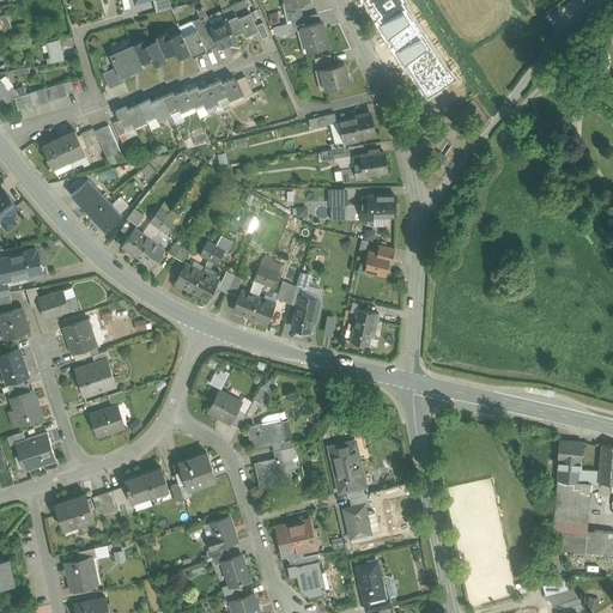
[(353,0),(414,139),(474,95),(460,71),(434,36),(408,0),(353,0)]
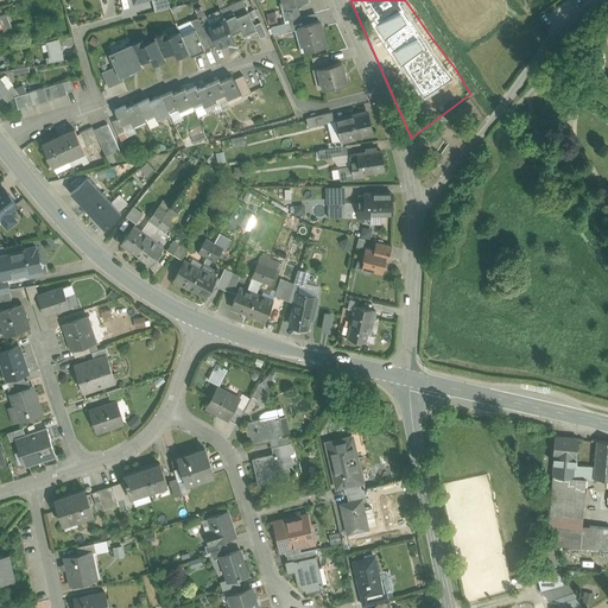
[(298,8),(283,13),(285,21),(301,17),(298,8)]
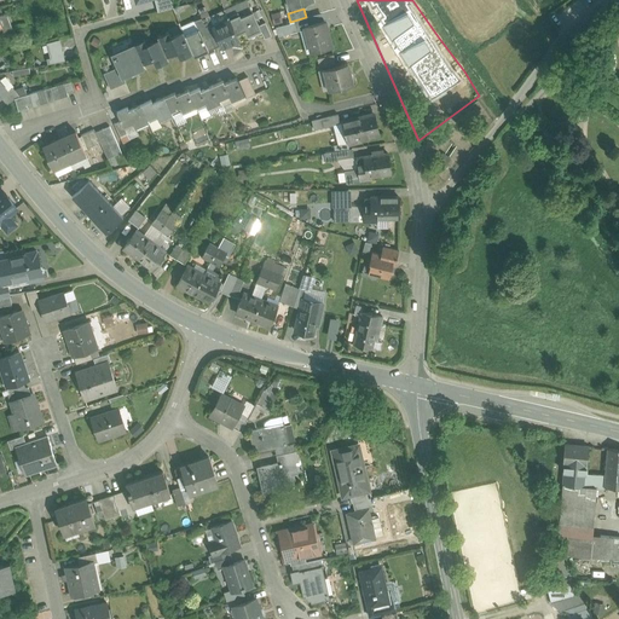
[(225,18),(223,12),(210,18),(214,27),(213,27),(215,30),(221,46),(223,47),(238,41),(236,35),(229,19),(229,21),(227,17),(225,18)]
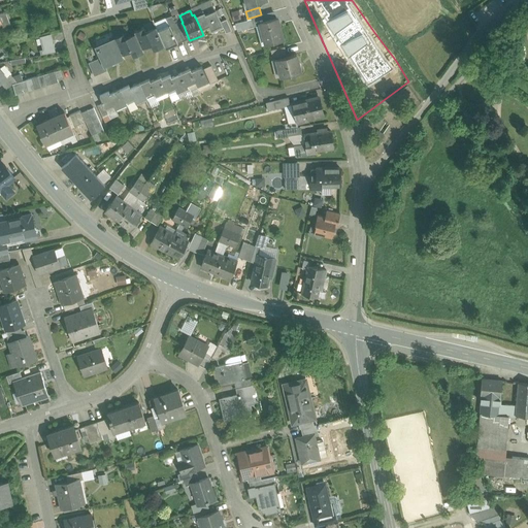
[(205,15),(203,10),(194,14),(195,18),(195,17),(201,30),(208,26),(212,33),(223,28),(221,22),(216,10),(205,15)]
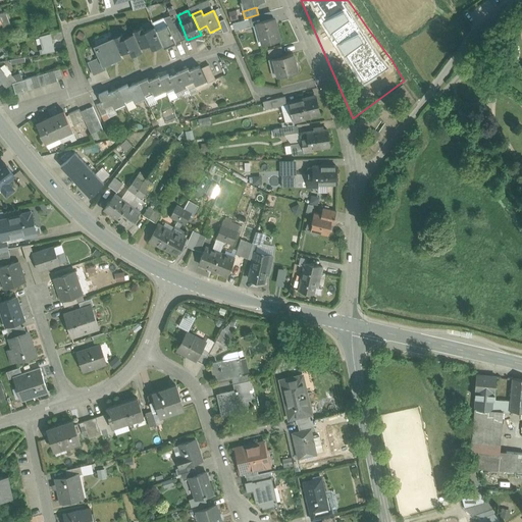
[(229,12),(231,19),(239,17),(237,10),(229,12)]
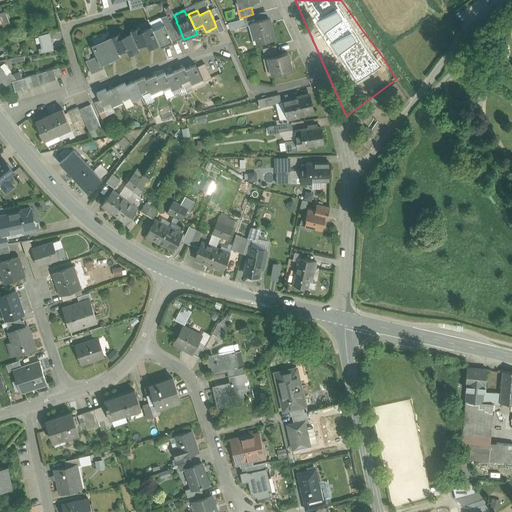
[(5,12),(0,13),(0,19),(2,24),(1,24),(3,27),(10,24),(5,12)]
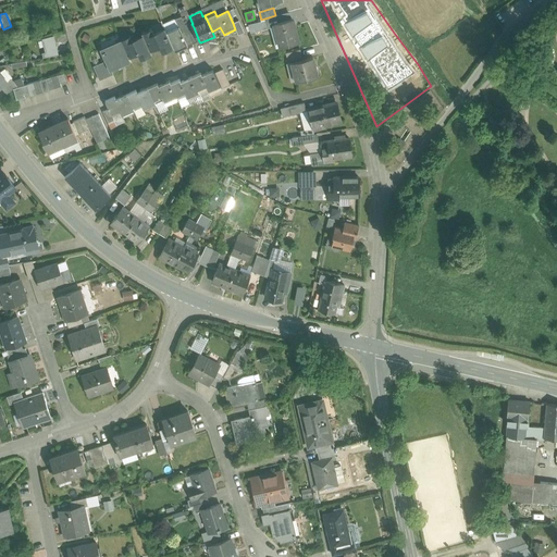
[(188,14),(182,16),(187,29),(194,27),(192,24),(193,24),(189,16),(188,14)]
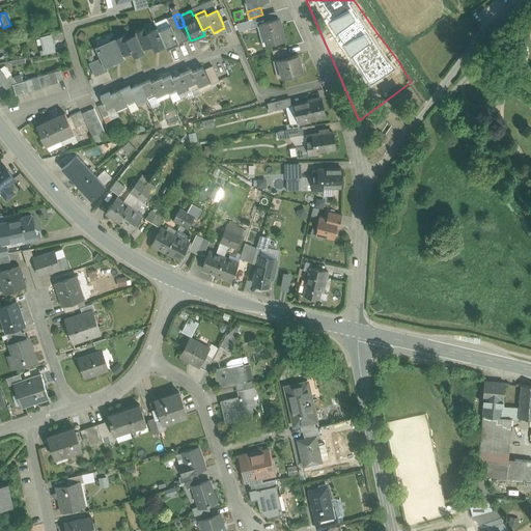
[(262,15),(249,19),(251,28),(254,28),(254,25),(261,23),(268,21),(266,15),(262,15)]
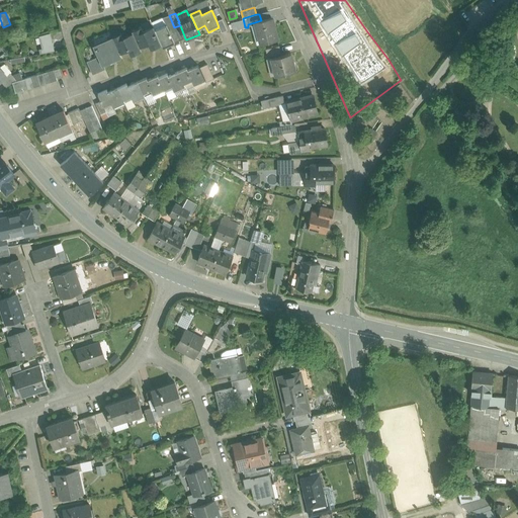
[(169,30),(174,27),(169,15),(163,18),(166,24),(169,30)]
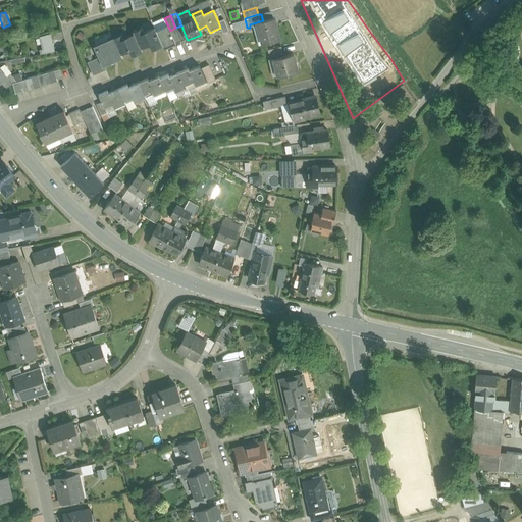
[(263,20),(257,22),(258,25),(260,36),(263,35),(266,44),(280,40),(278,30),(276,30),(273,17),(263,20)]
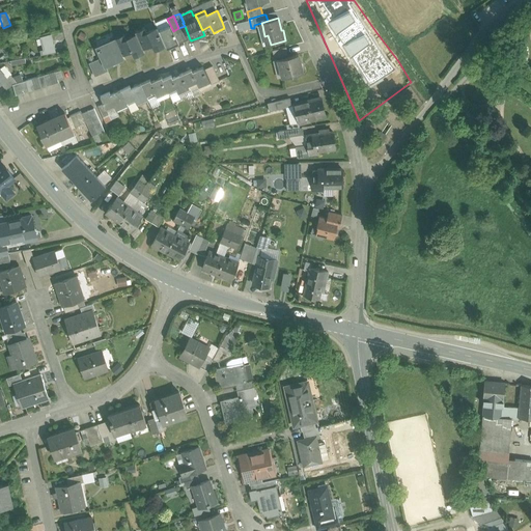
[(242,30),(251,28),(249,19),(246,19),(246,21),(236,23),(239,29),(242,29),(242,30)]
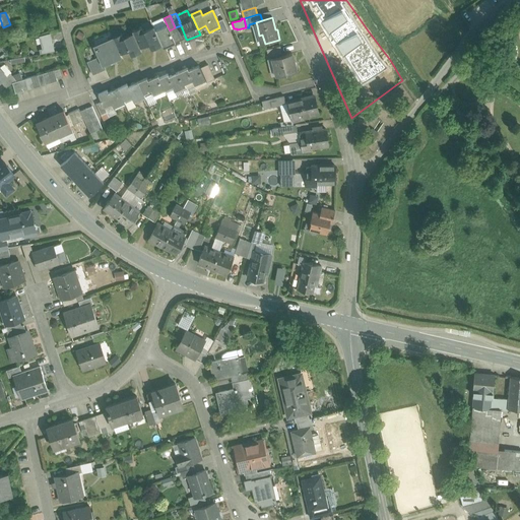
[(228,30),(222,19),(217,21),(219,27),(222,33),(228,30)]
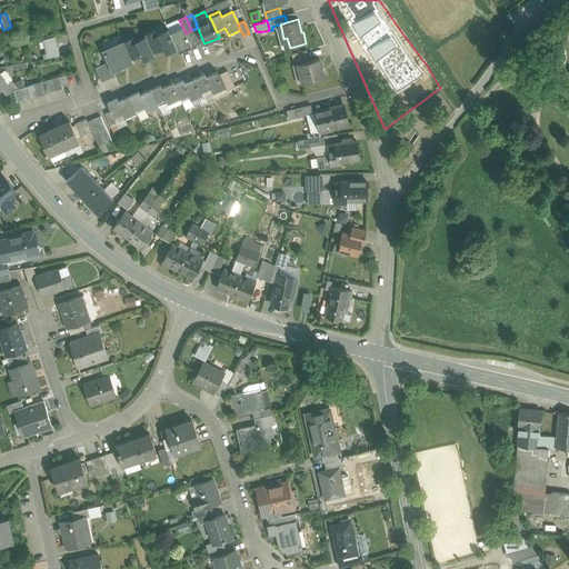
[(186,33),(182,27),(170,33),(177,49),(179,53),(192,47),(186,33)]
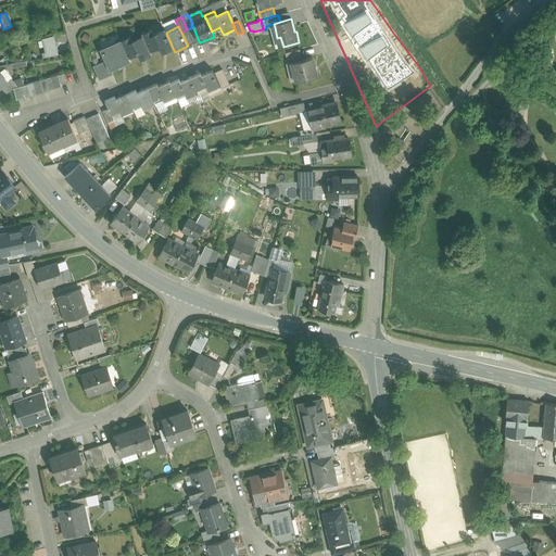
[(193,27),(187,29),(193,43),(199,41),(193,27)]
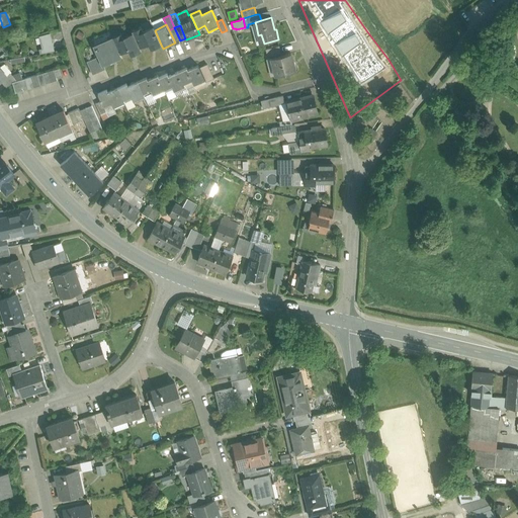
[(256,25),(253,25),(258,46),(264,44),(261,34),(258,35),(256,25)]
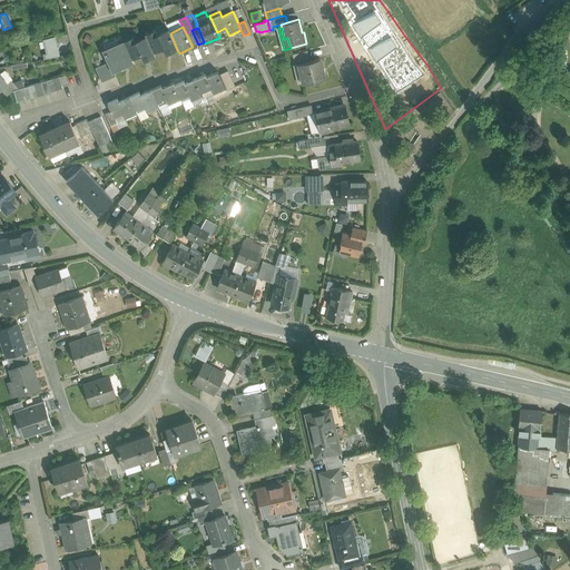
[(169,30),(158,36),(155,30),(145,35),(146,38),(153,51),(161,47),(165,55),(177,49),(170,33),(169,30)]
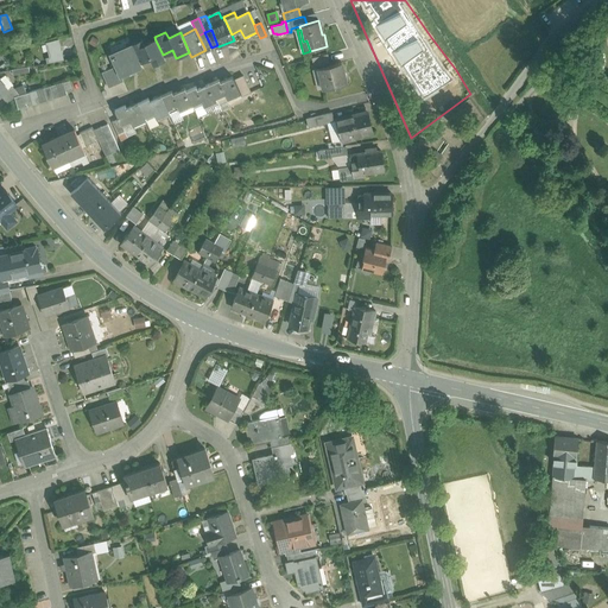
[(204,32),(198,36),(206,50),(211,48),(204,32)]
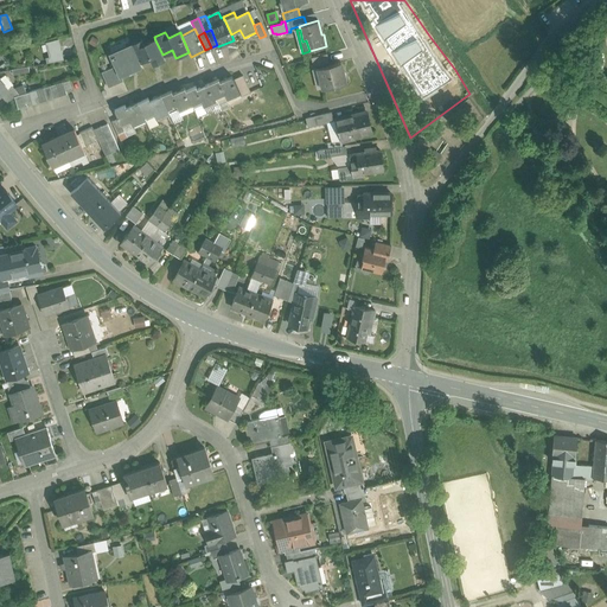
[(155,40),(145,45),(142,40),(132,44),(133,48),(140,62),(148,57),(152,65),(165,59),(163,55),(155,40)]
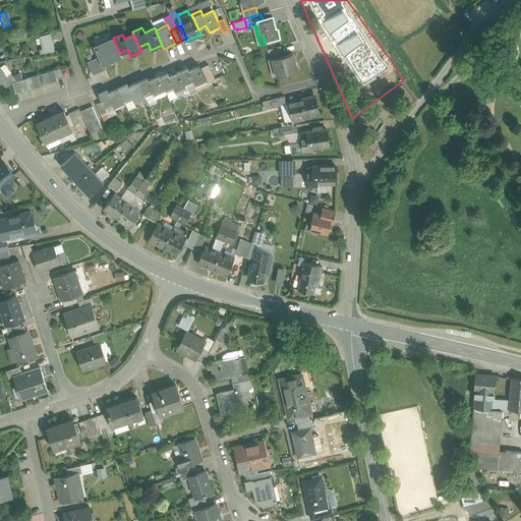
[(114,41),(96,49),(100,57),(103,63),(113,59),(114,60),(121,57),(120,53),(114,41)]
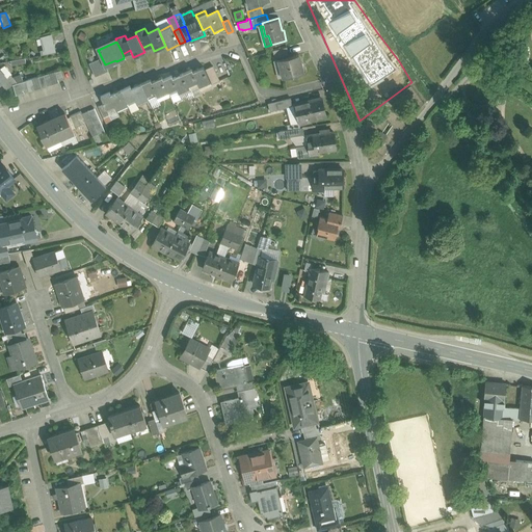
[(287,48),(272,51),(274,58),(289,54),(287,48)]
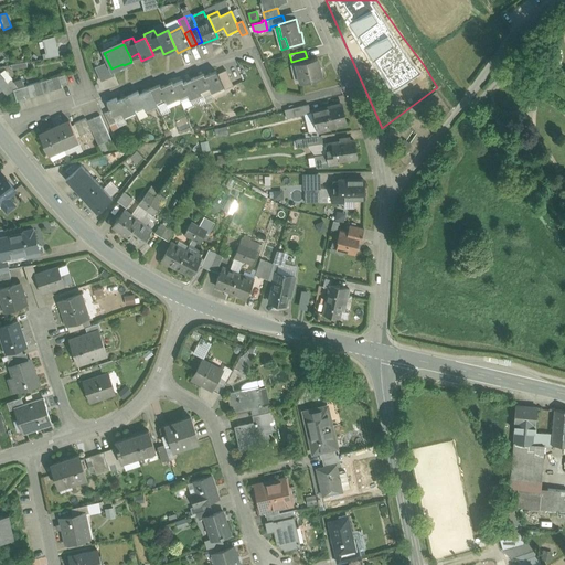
[(317,59),(296,64),(300,83),(322,77),(317,59)]
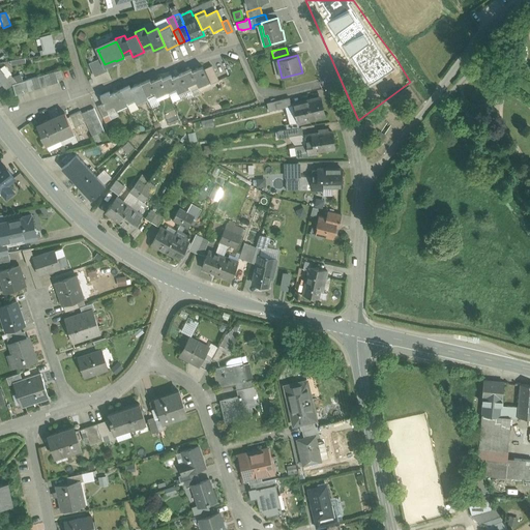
[(101,58),(89,63),(94,75),(107,69),(105,64),(101,58)]
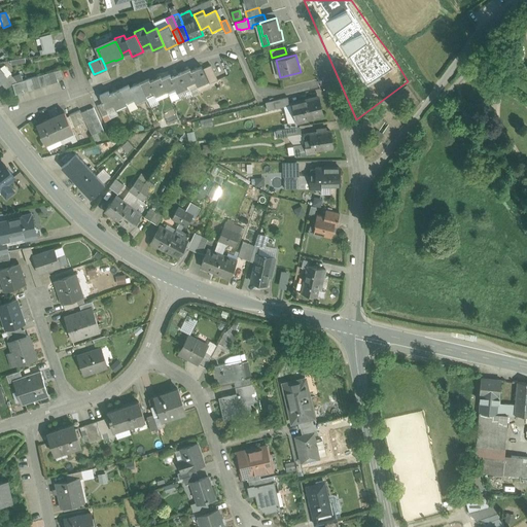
[(203,70),(209,83),(217,80),(211,66),(203,70)]
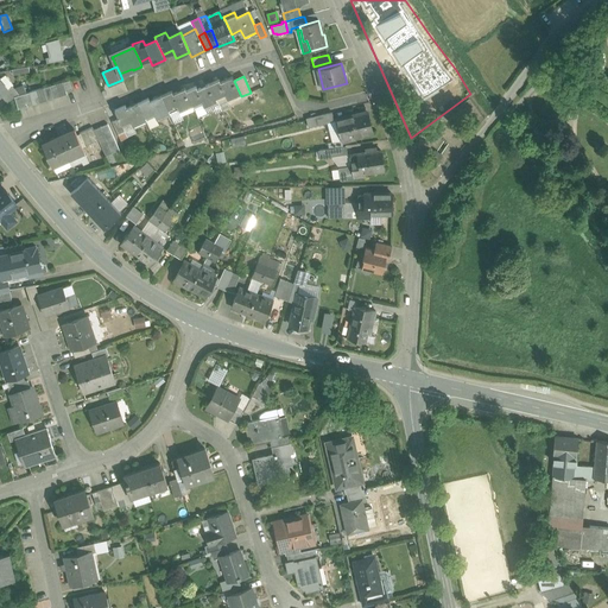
[(221,82),(220,80),(209,84),(217,101),(226,97),(228,102),(241,96),(234,81),(233,77),(221,82)]
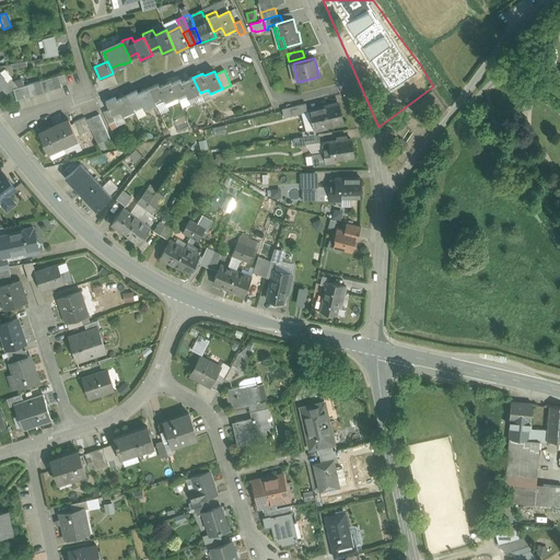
[(58,76),(53,78),(56,90),(61,88),(60,84),(58,76)]
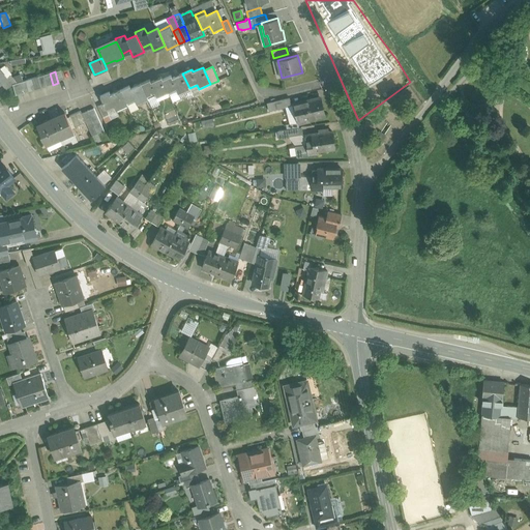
[(50,74),(43,76),(47,86),(53,85),(50,74)]
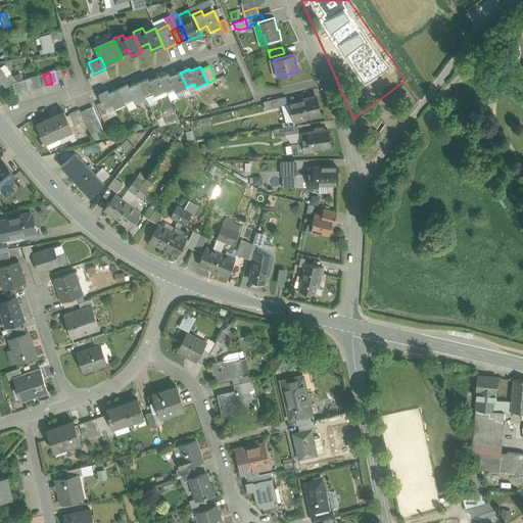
[(180,73),(170,77),(169,75),(160,79),(167,93),(170,101),(178,97),(177,94),(181,93),(188,89),(187,87),(180,73)]
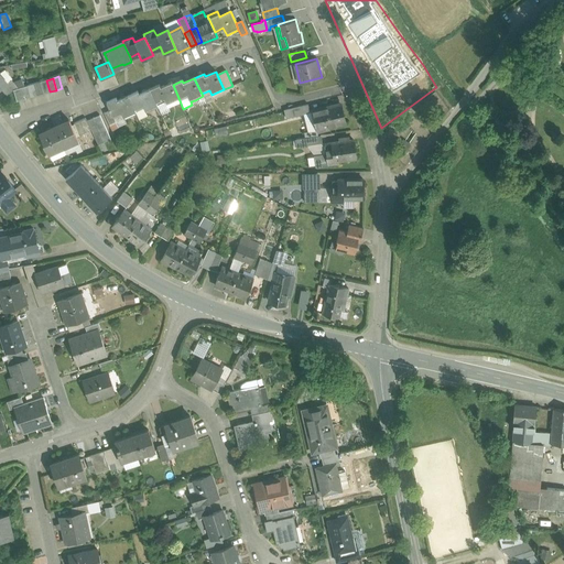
[(7,84),(1,89),(0,88),(0,89),(7,96),(18,88),(11,80),(7,84)]
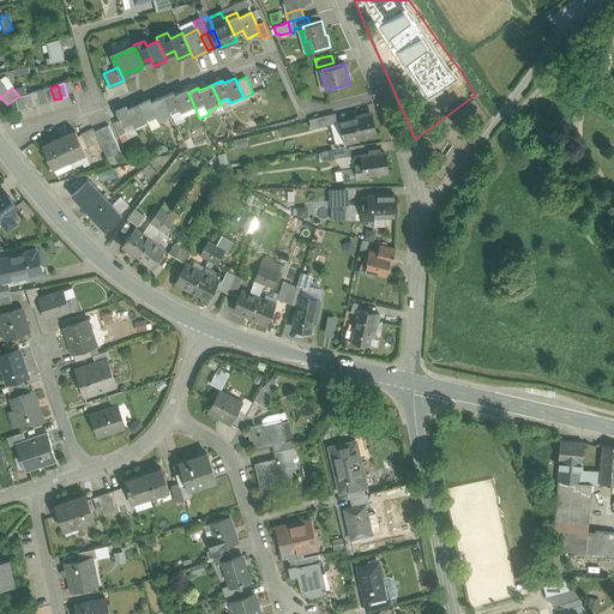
[(50,88),(43,89),(47,102),(54,100),(50,88)]
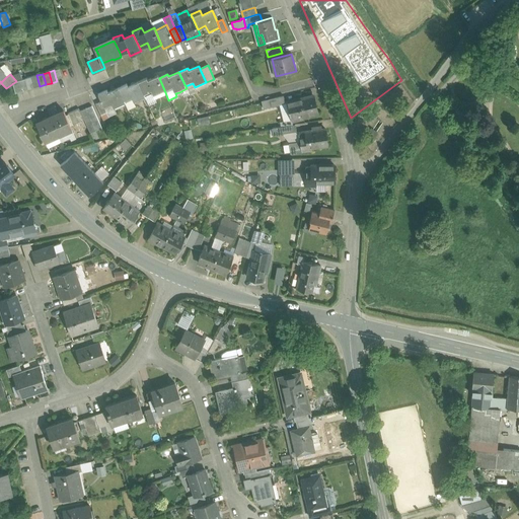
[(36,75),(30,77),(33,88),(40,86),(36,75)]
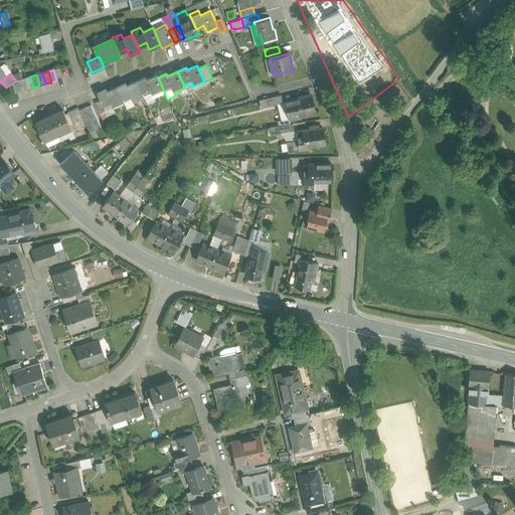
[(147,79),(146,77),(137,81),(144,96),(151,93),(153,97),(164,92),(158,77),(157,75),(147,79)]
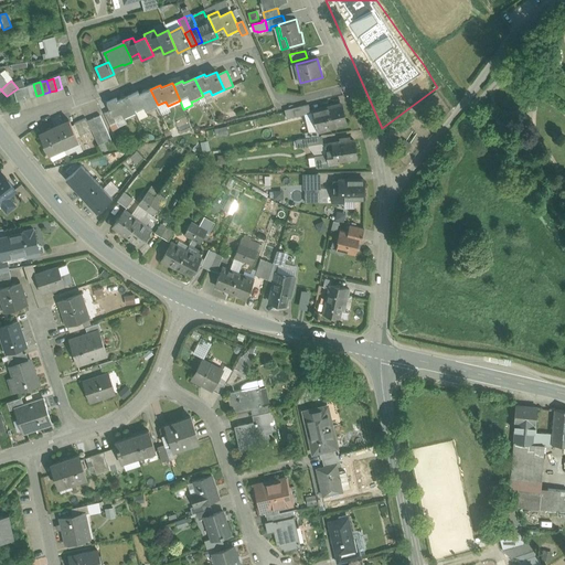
[(33,84),(28,86),(31,98),(36,96),(33,84)]
